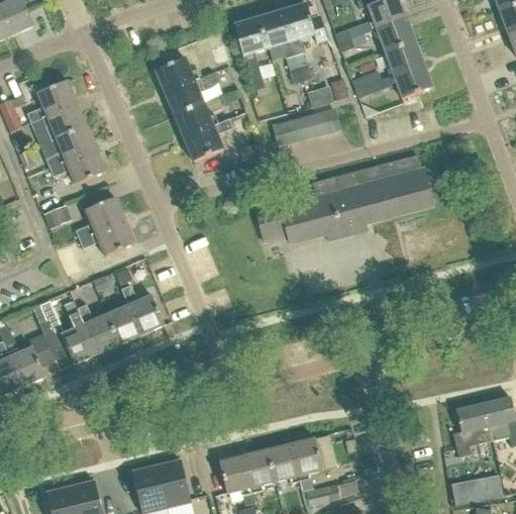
[(0,10),(10,34),(33,24),(22,0),(0,0),(0,10)]
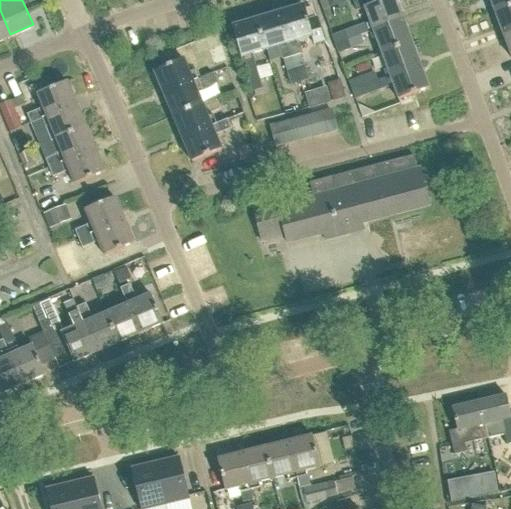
[(359,32),(372,28),(402,17),(395,0),(354,0),(357,10),(365,7),(367,13),(369,21),(344,31),(351,48),(363,44),(359,32)]
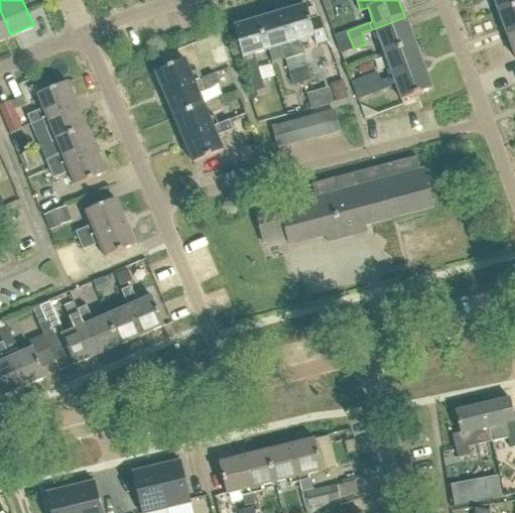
[(514,2),(514,0),(493,0),(497,9),(514,2)]
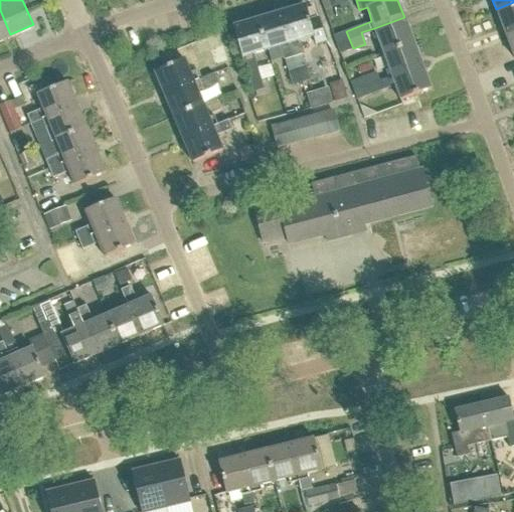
[(304,2),(280,9),(288,37),(293,53),(288,55),(284,56),(285,59),(286,59),(288,69),(306,64),(307,63),(304,53),(305,53),(300,37),(313,33),(315,41),(325,38),(318,14),(308,17),(304,2)]
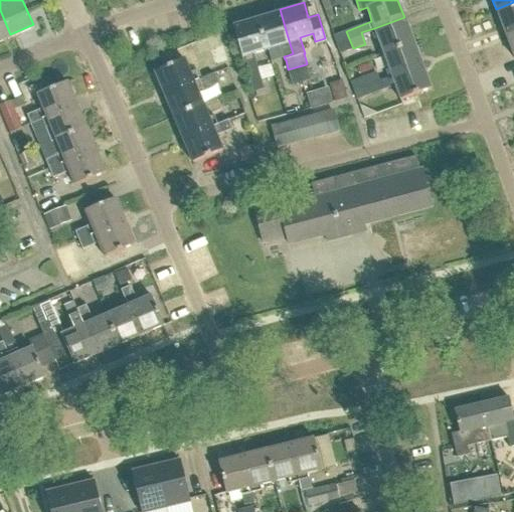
[(513,2),(496,9),(505,32),(513,28),(513,2)]
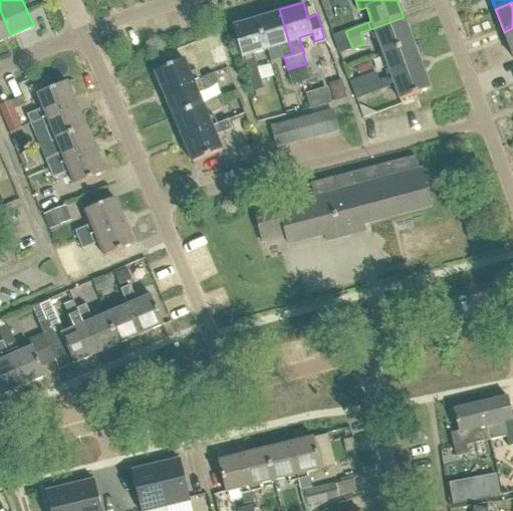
[(256,16),(265,47),(279,43),(283,59),(284,59),(283,56),(287,55),(292,53),(287,37),(279,9),(256,16)]
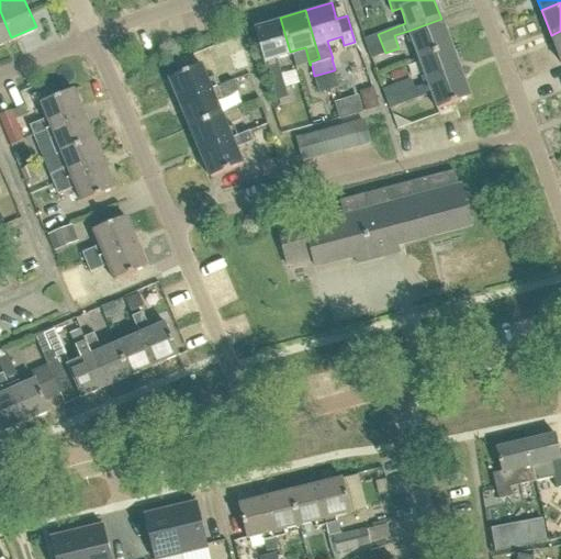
[(0,42),(11,37),(0,11),(0,42)]
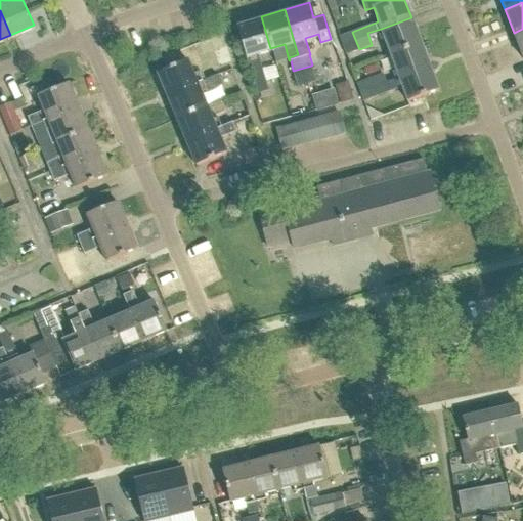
[(256,52),(270,48),(261,16),(236,24),(246,55),(257,94),(267,91),(259,61),(256,52)]
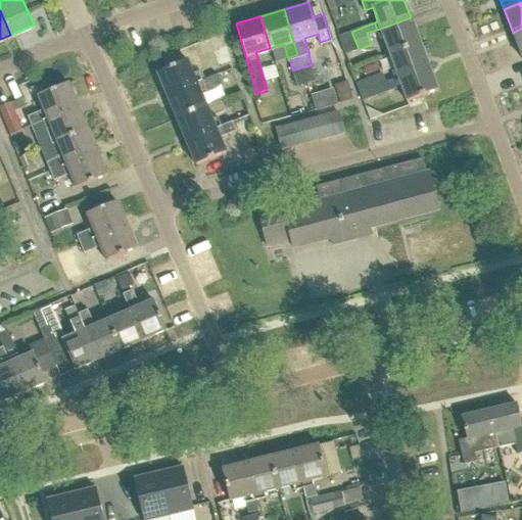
[(381,32),(388,51),(419,40),(411,17),(380,29),(381,32)]
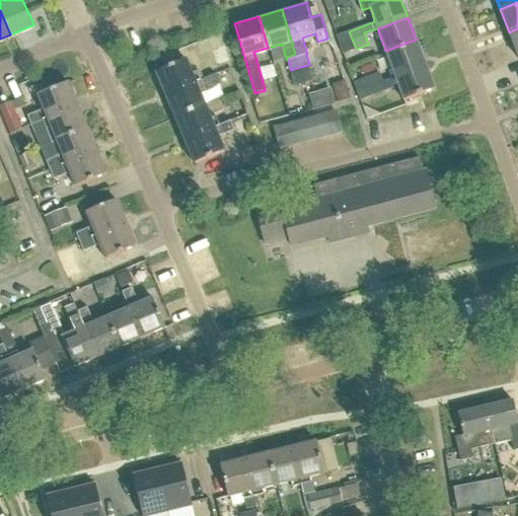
[(517,28),(509,32),(517,56),(517,55),(517,28)]
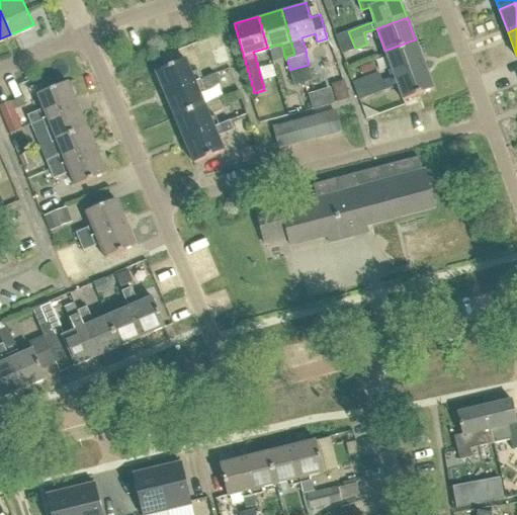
[(342,54),(355,49),(348,31),(336,35),(342,54)]
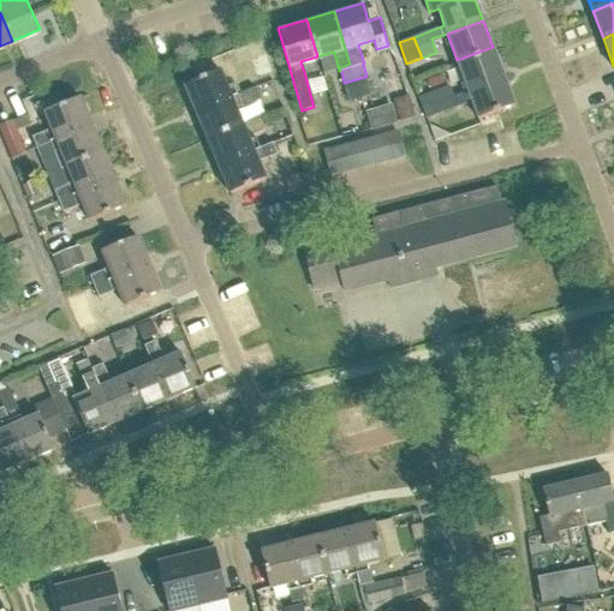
[(260,41),(246,46),(251,59),(264,54),(260,41)]
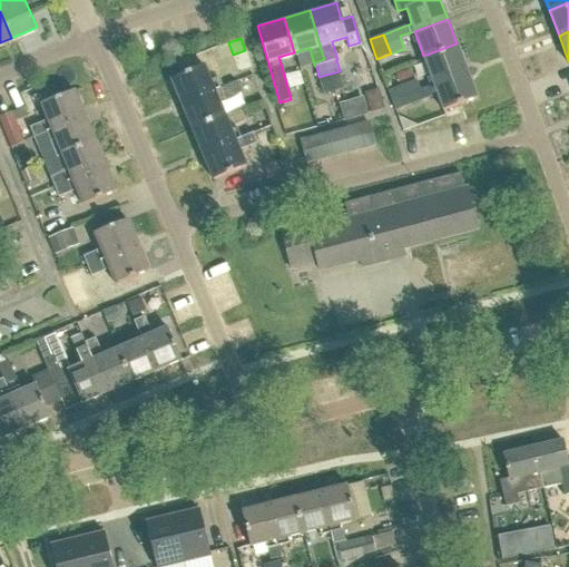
[(215,47),(221,59),(233,55),(228,42),(215,47)]
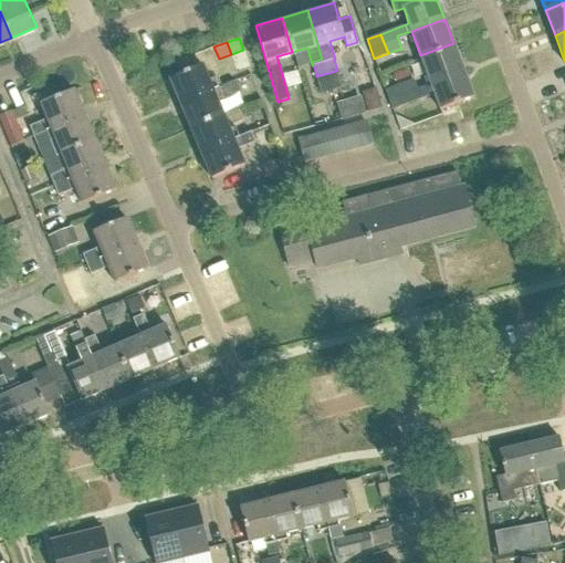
[(430,81),(463,69),(453,43),(420,55),(430,81)]
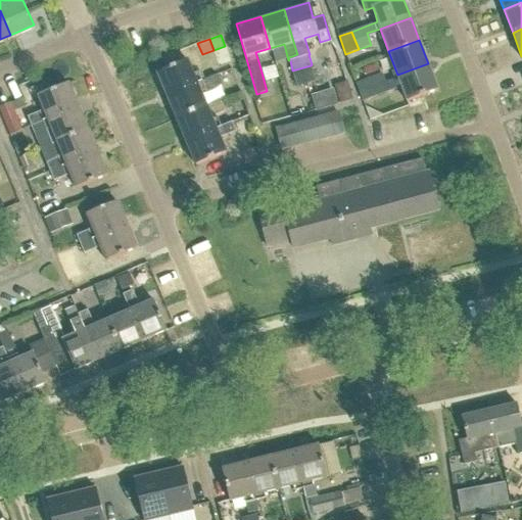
[(160,58),(164,66),(176,61),(173,54),(160,58)]
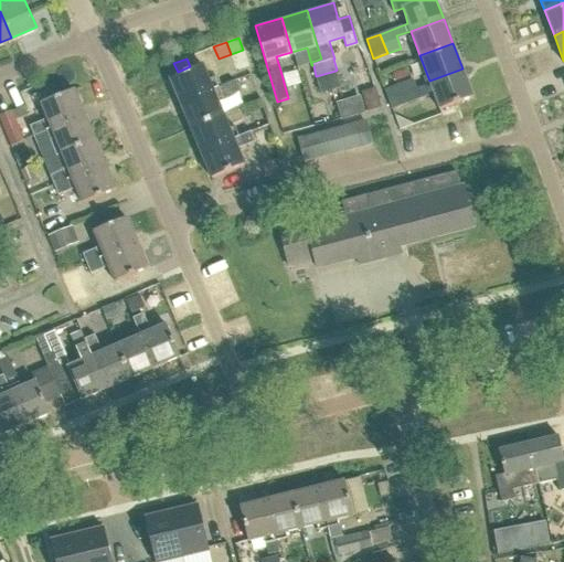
[(179,101),(216,84),(212,74),(208,76),(201,62),(190,66),(178,72),(168,75),(179,101)]
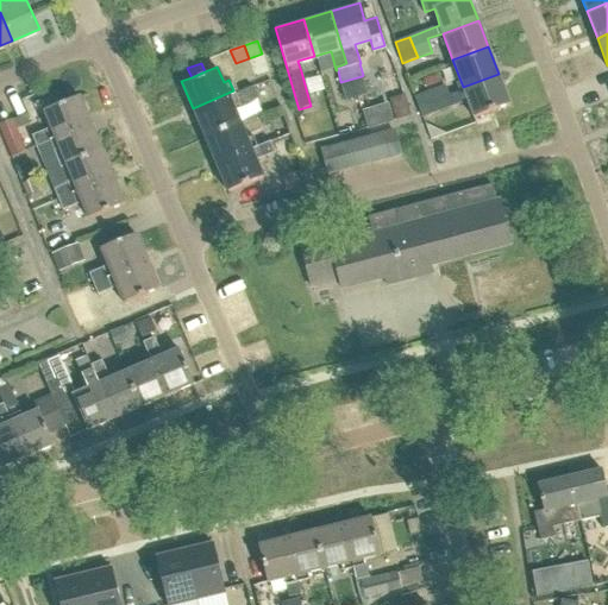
[(446,84),(431,89),(438,111),(467,100),(472,115),(508,101),(499,74),(463,87),(463,89),(450,94),(446,84)]
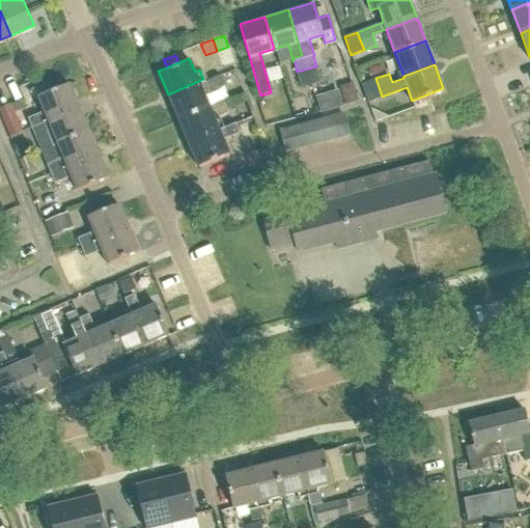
[(321,82),(316,65),(315,66),(297,72),(302,87),(311,85),(321,82)]
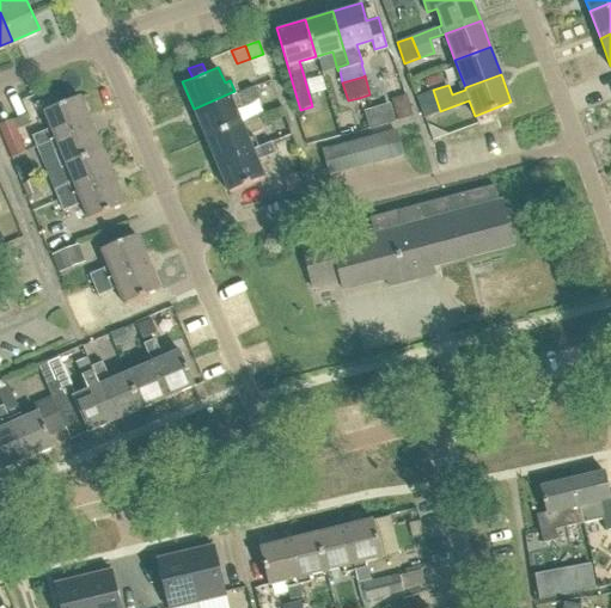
[(205,136),(240,121),(234,105),(240,103),(256,97),(252,86),(236,93),(234,91),(194,109),(205,136)]
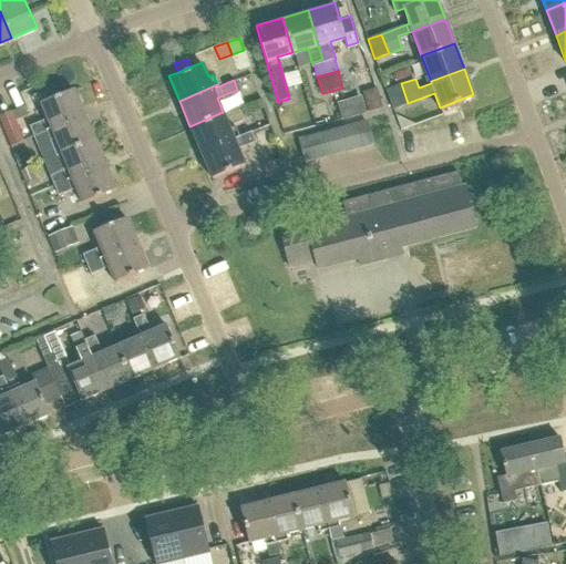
[(408,103),(401,83),(387,89),(393,109),(408,103)]
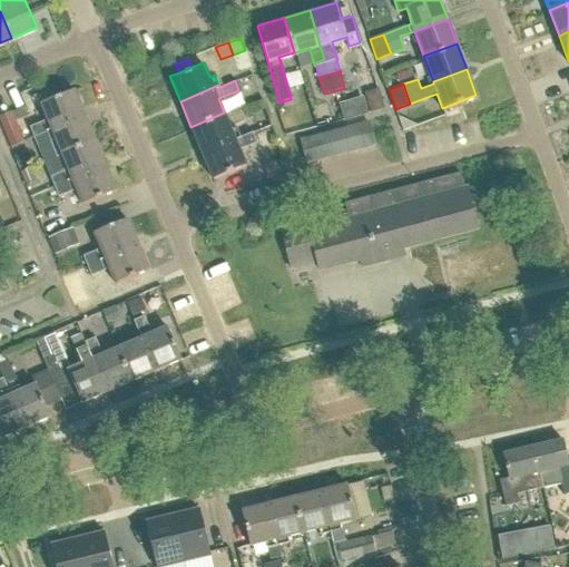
[(32,134),(46,128),(84,113),(74,87),(41,100),(47,116),(28,124),(32,134)]
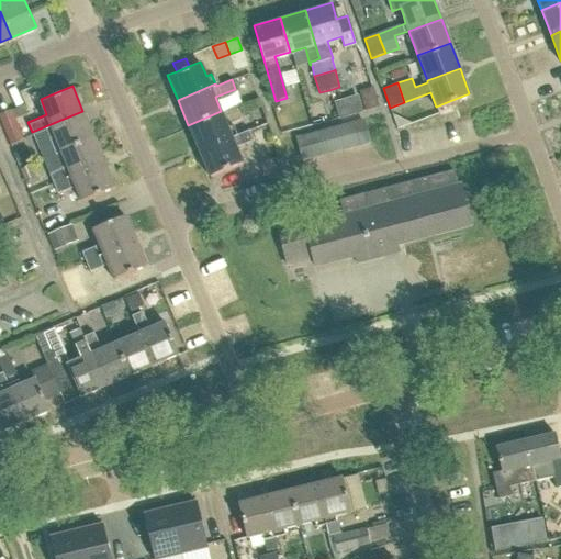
[(373,87),(360,90),(366,110),(379,107),(373,87)]
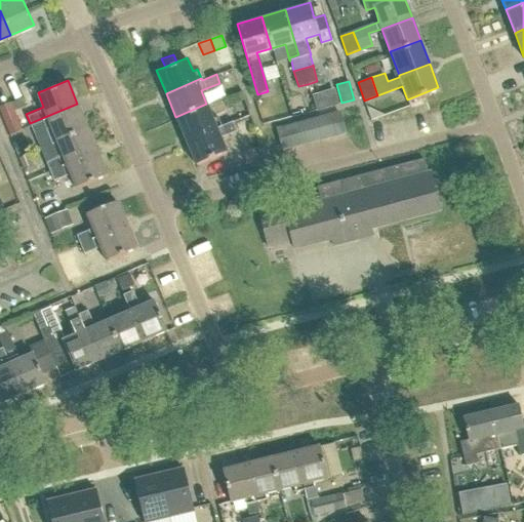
[(22,128),(13,109),(10,101),(0,105),(0,110),(9,132),(22,128)]
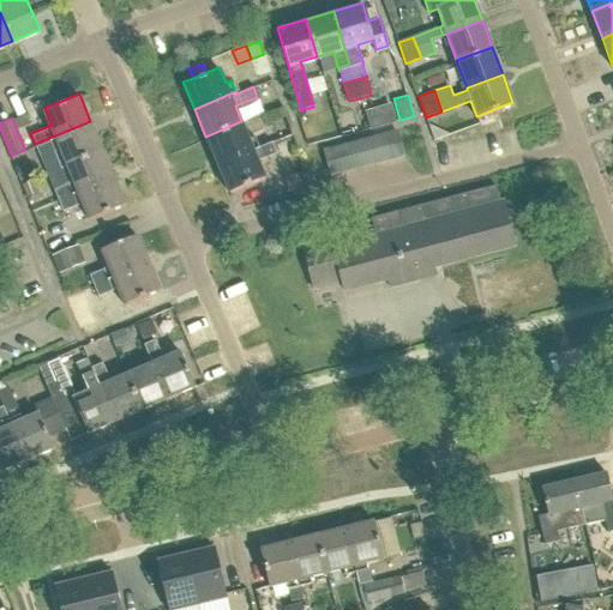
[(325,121),(330,136),(337,133),(334,119),(325,121)]
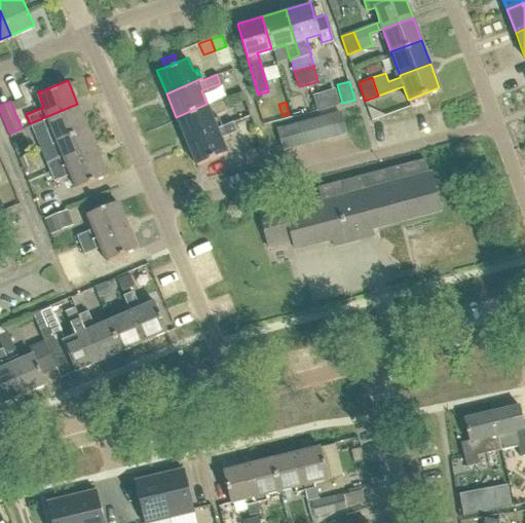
[(51,142),(57,140),(86,127),(77,104),(42,118),(51,142)]
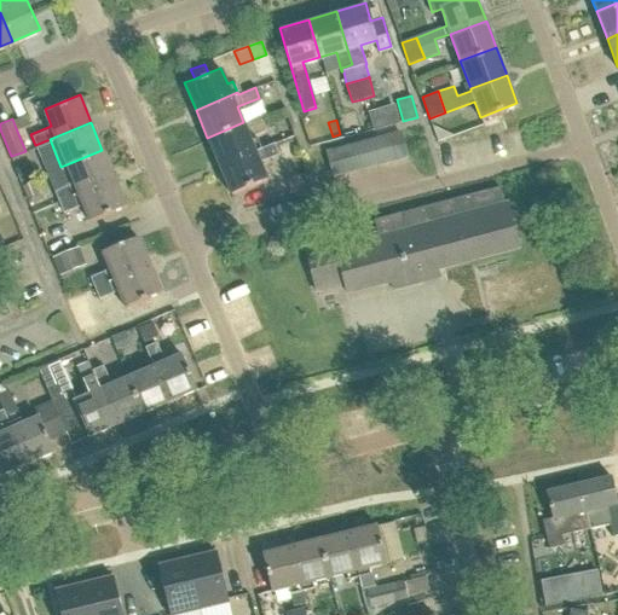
[(218,164),(260,148),(255,135),(249,137),(243,122),(207,138),(218,164)]
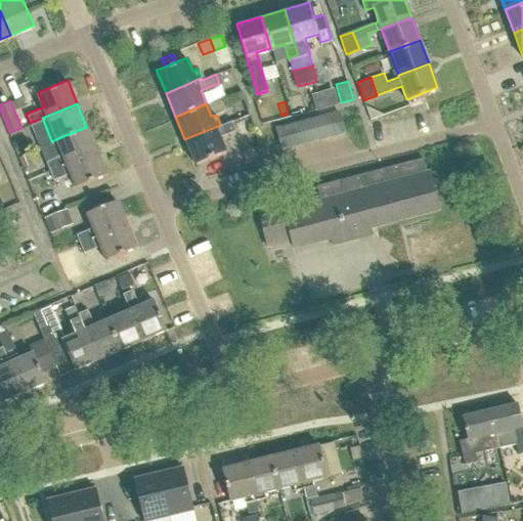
[(327,113),(332,134),(344,131),(339,110),(327,113)]
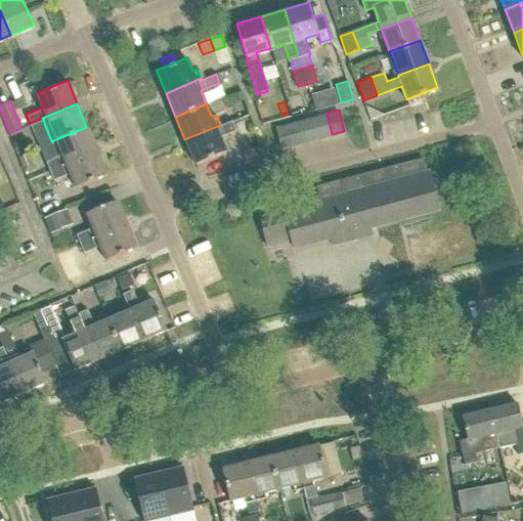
[(313,117),(319,137),(332,134),(327,113),(313,117)]
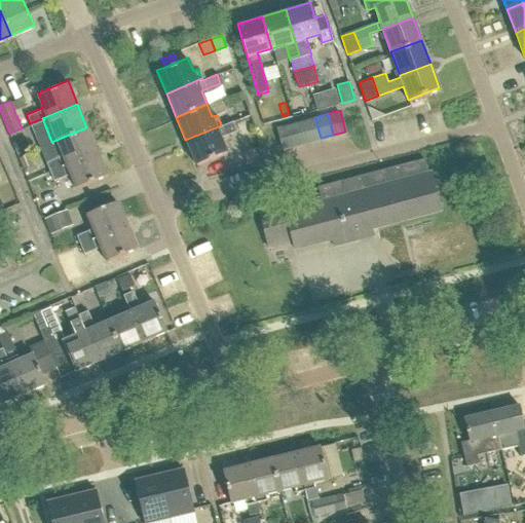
[(302,120),(307,141),(321,138),(314,117),(302,120)]
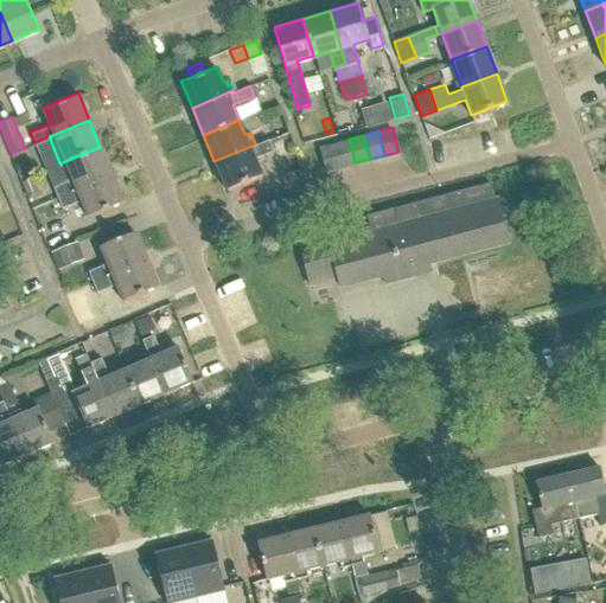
[(255,145),(214,161),(225,188),(261,173),(254,158),(260,155),(273,149),(268,139),(255,145)]
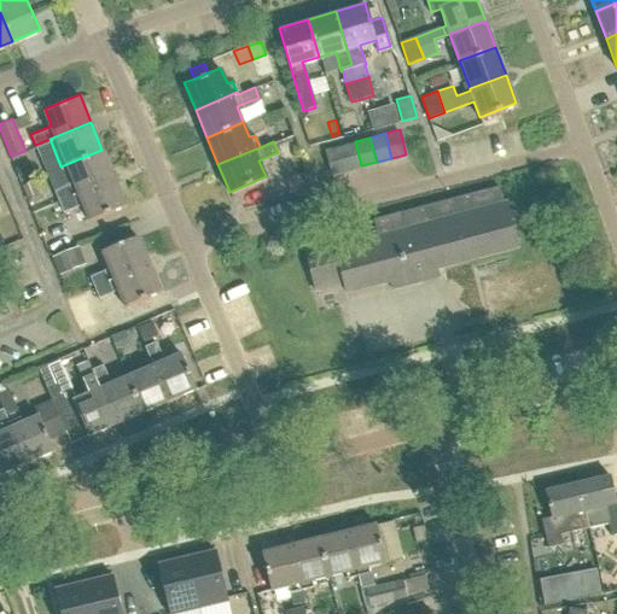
[(341,145),(348,169),(361,165),(355,141),(345,144),(341,145)]
